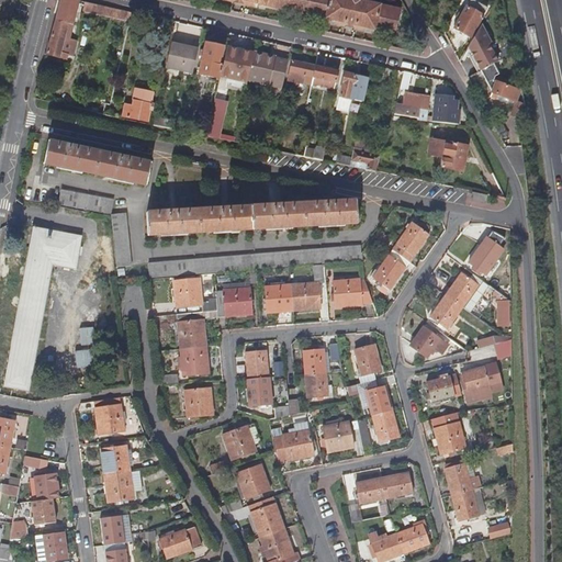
[(63,38),(66,24),(71,26),(78,1),(74,0),(58,0),(44,56),(63,59),(64,56),(70,57),(75,41),(63,38)]
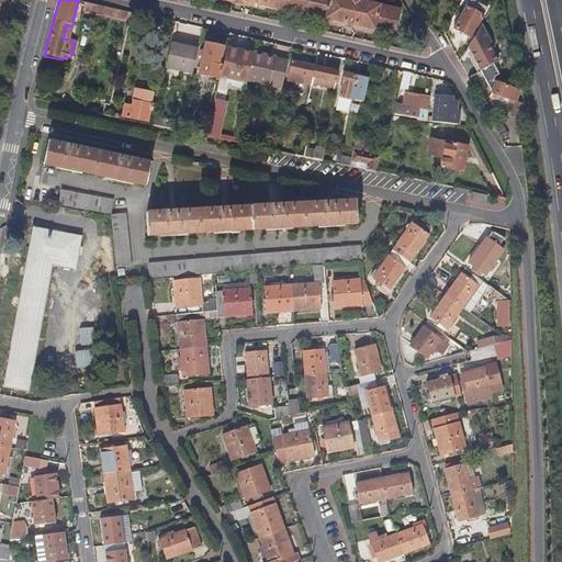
[(240,0),(395,34),(401,10),(361,2),(361,0),(240,0)]
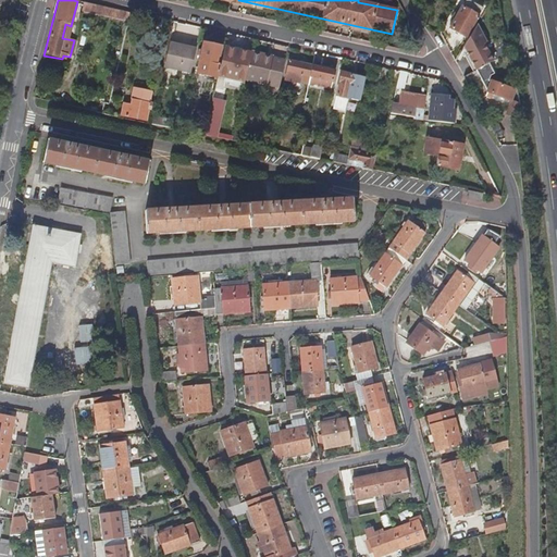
[(124,21),(126,12),(83,2),(81,12),(124,21)]
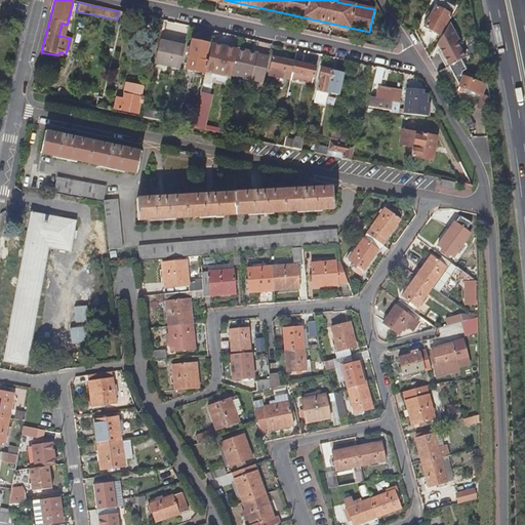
[(440,36),(451,15),(432,4),(420,25),(440,36)]
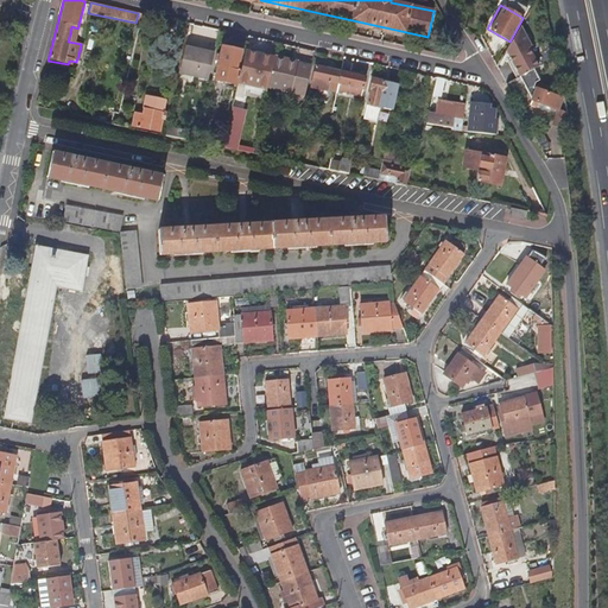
[(12,40),(24,33),(20,29),(8,35),(12,40)]
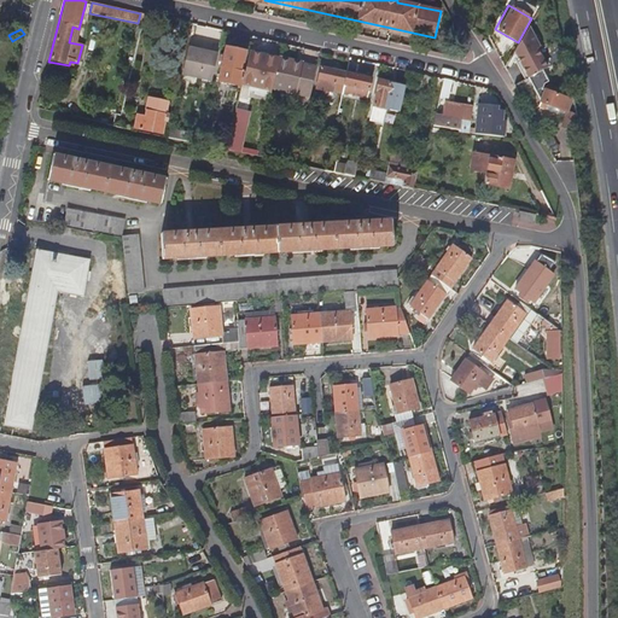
[(238,87),(242,73),(238,71),(243,52),(223,47),(216,82),(238,87)]
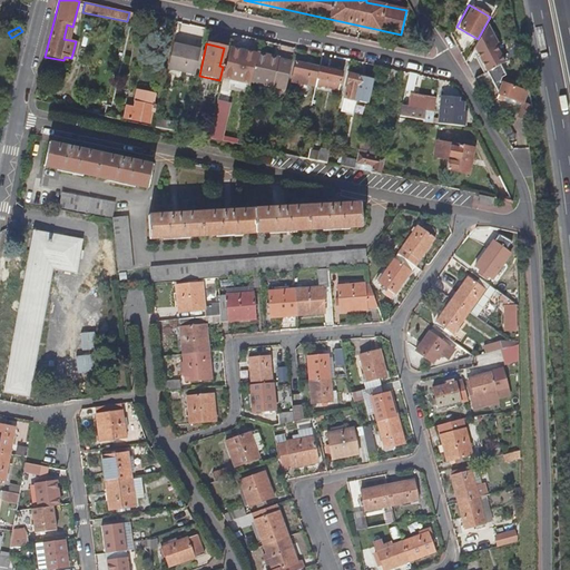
[(246,85),(255,46),(245,43),(236,82),(246,85)]
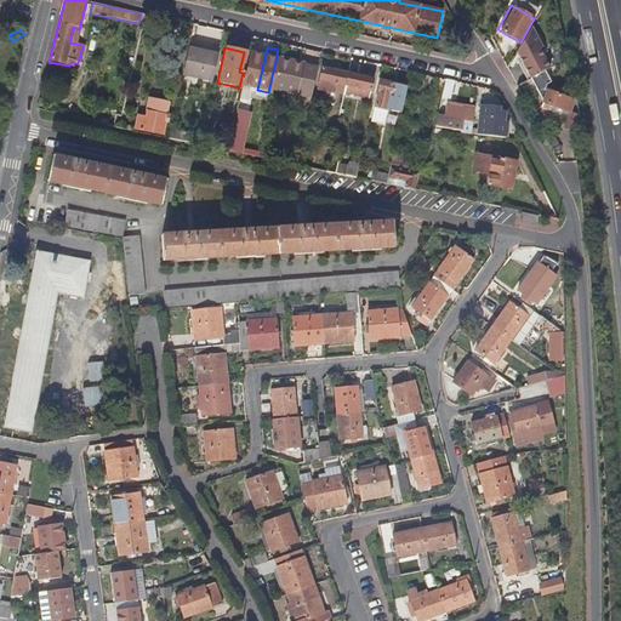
[(212,81),(217,55),(187,49),(182,74),(212,81)]
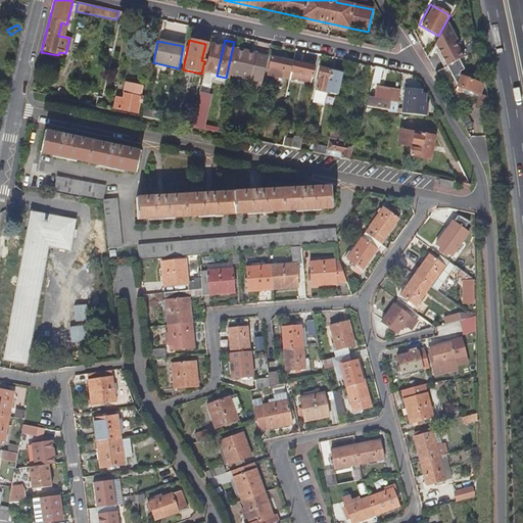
[(263,82),(268,56),(255,54),(254,60),(246,58),(248,52),(235,49),(230,75),(263,82)]
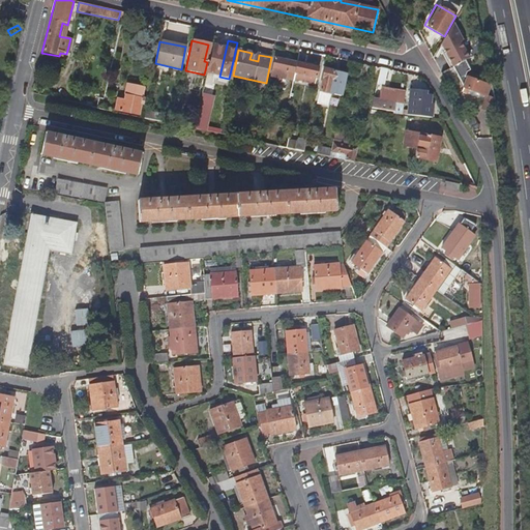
[(294,75),(296,64),(274,59),(270,79),(285,82),(287,72),(294,75)]
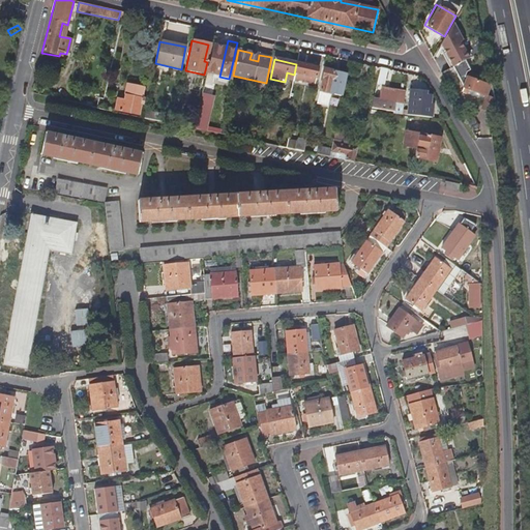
[(315,79),(318,68),(296,64),(294,75),(292,83),(302,85),(303,82),(304,77),(315,79)]
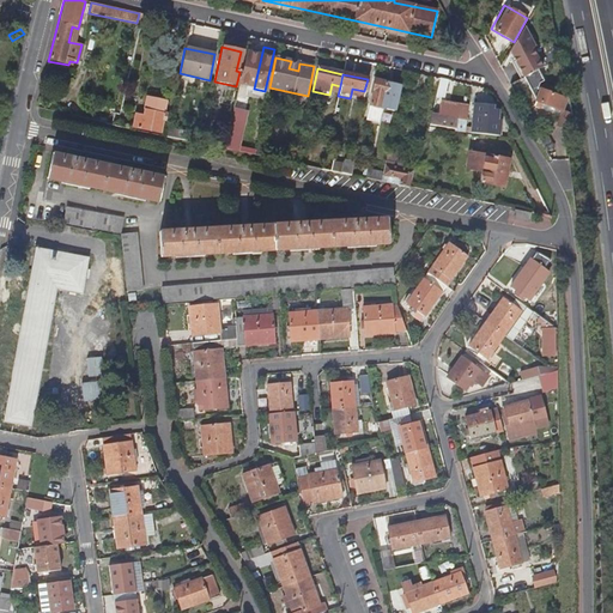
[(439,79),(436,101),(443,102),(447,80),(439,79)]
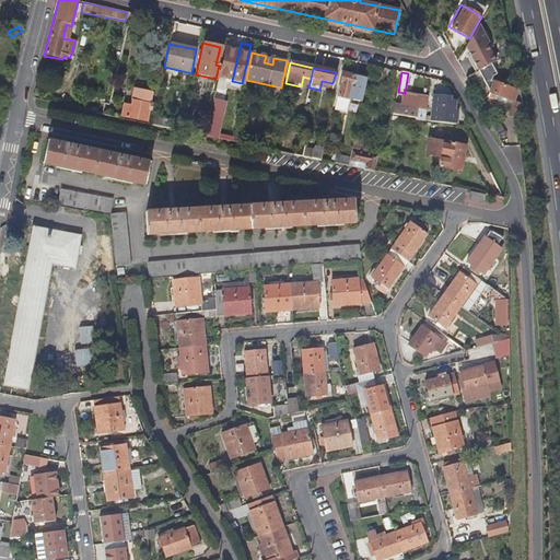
[(361,103),(366,79),(343,74),(336,109),(346,112),(348,100),(361,103)]
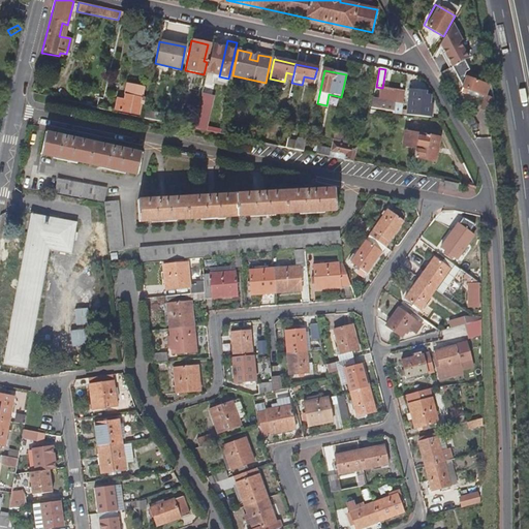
[(400,79),(401,72),(390,70),(387,75),(400,79)]
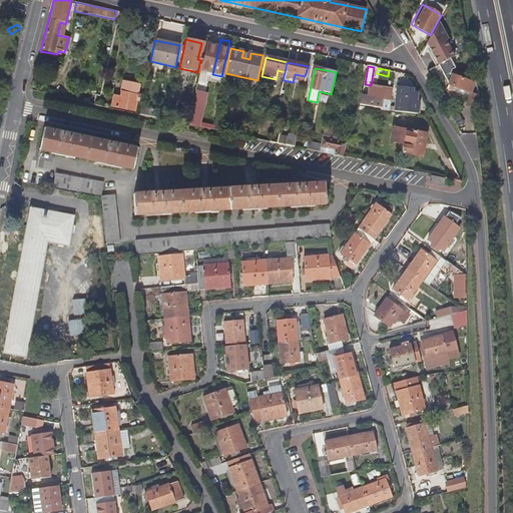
[(470,81),(443,71),(438,85),(447,88),(449,84),(467,90),(470,81)]
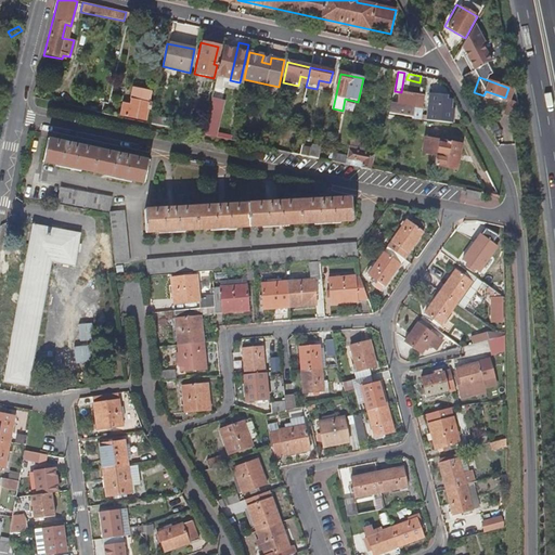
[(227,84),(215,81),(204,134),(216,137),(227,84)]
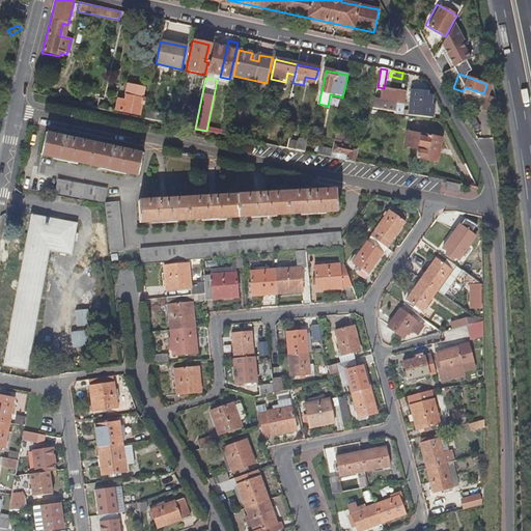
[(144,104),(145,98),(142,96),(144,86),(134,84),(132,90),(127,89),(124,99),(118,96),(115,109),(138,113),(140,103),(144,104)]
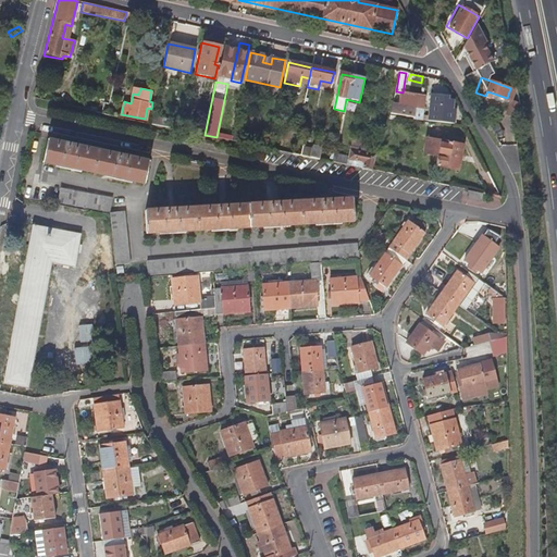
[(510,88),(507,98),(508,99),(503,113),(512,116),(518,102),(511,99),(515,89),(510,88)]
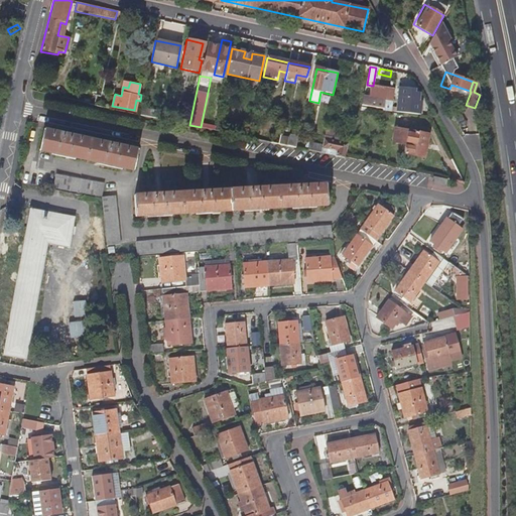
[(82,96),(83,93),(65,89),(62,98),(91,104),(92,98),(82,96)]
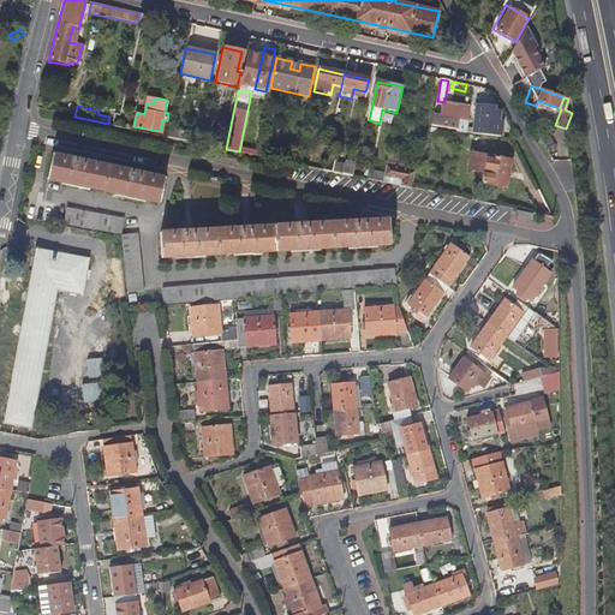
[(494,132),(497,111),(479,107),(473,132),(467,131),(466,137),(501,144),(503,133),(494,132)]
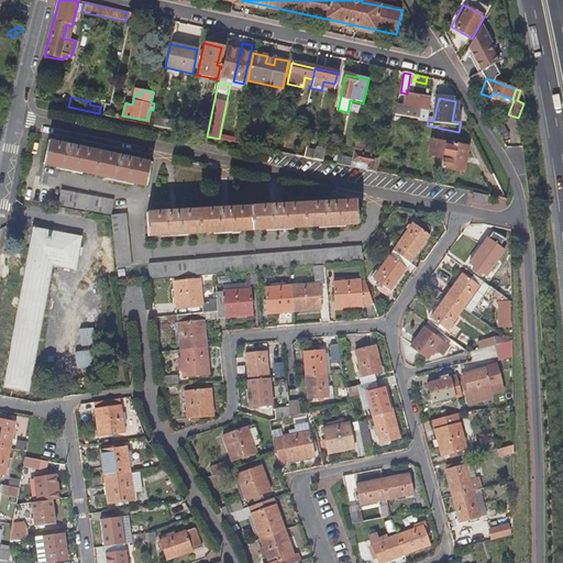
[(420,113),(420,111),(423,112),(426,101),(415,99),(415,105),(412,109),(405,108),(397,106),(395,117),(418,121),(418,123),(426,125),(428,116),(420,113)]
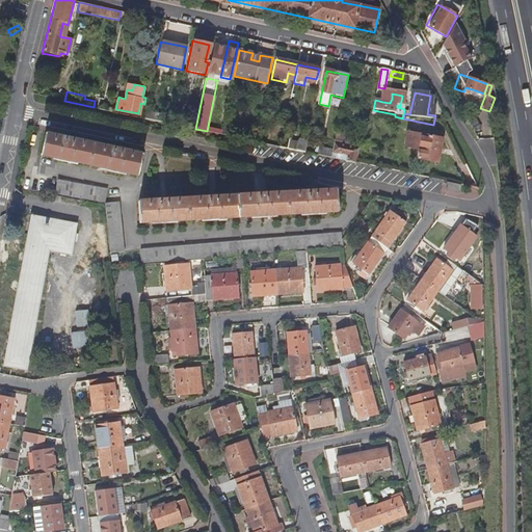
[(418,158),(439,162),(443,139),(407,131),(404,148),(419,151),(418,158)]
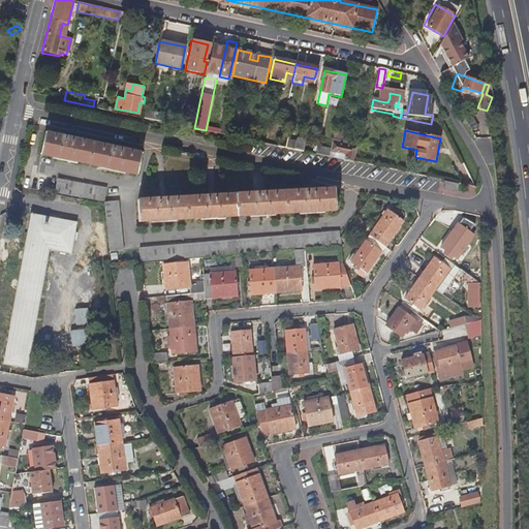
[(136,176),(141,155),(44,134),(39,155),(136,176)]
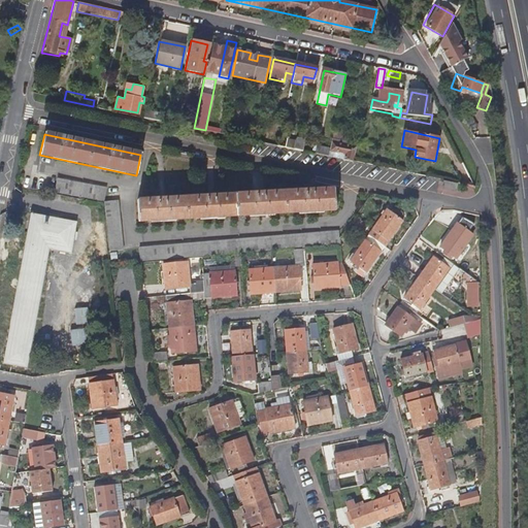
[(339,144),(340,136),(333,135),(331,142),(339,144)]
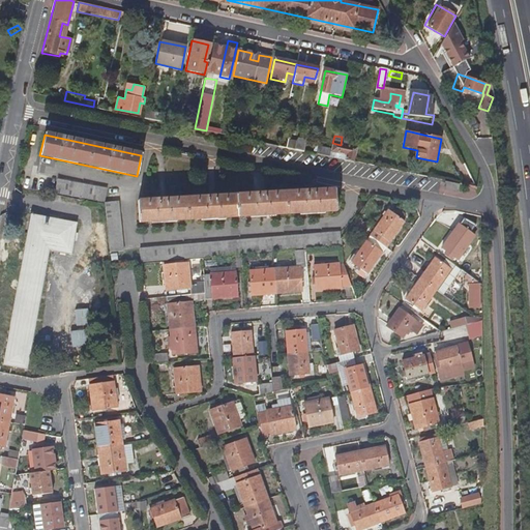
[(289,139),(288,148),(304,151),(306,141),(298,139),(297,141),(289,139)]
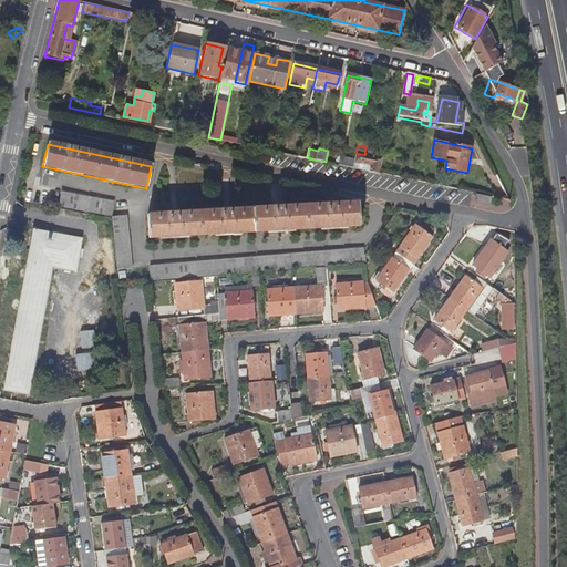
[(380,173),(384,152),(373,150),(372,156),(364,155),(356,153),(354,161),(352,167),(380,173)]
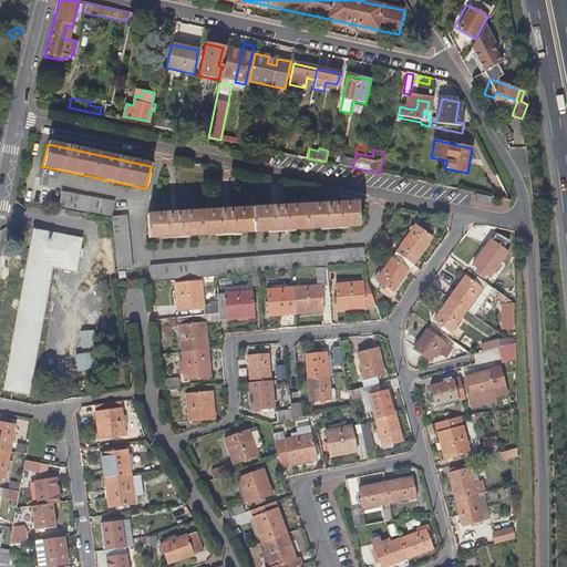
[(352,167),(354,161),(339,158),(338,164),(352,167)]
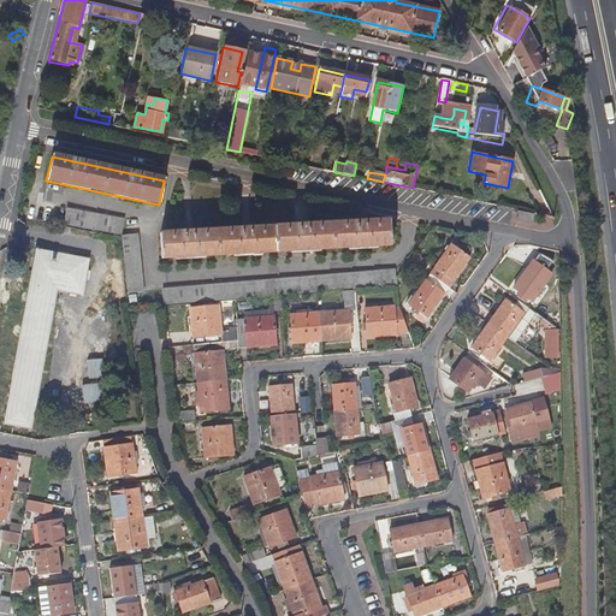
[(118,236),(120,220),(63,211),(60,226),(118,236)]
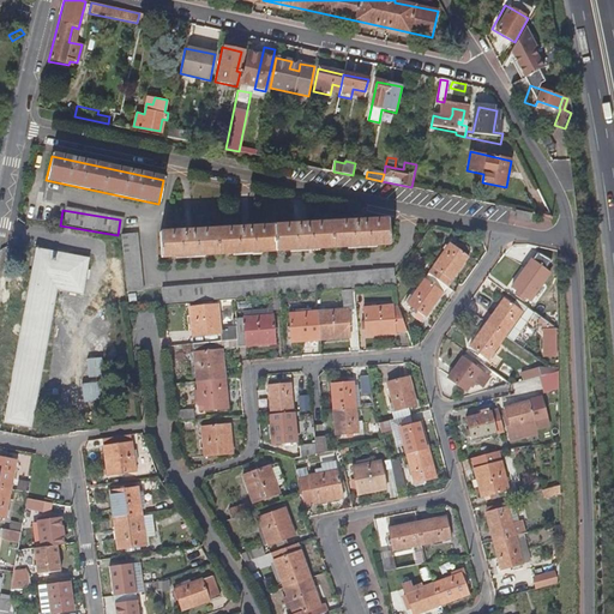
[(530,223),(533,214),(517,210),(515,220),(530,223)]
